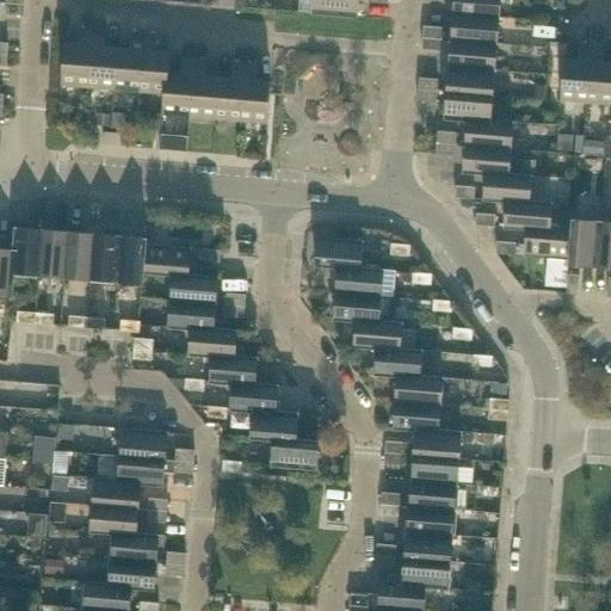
[(358,17),(358,0),(313,0),(313,13),(358,17)]
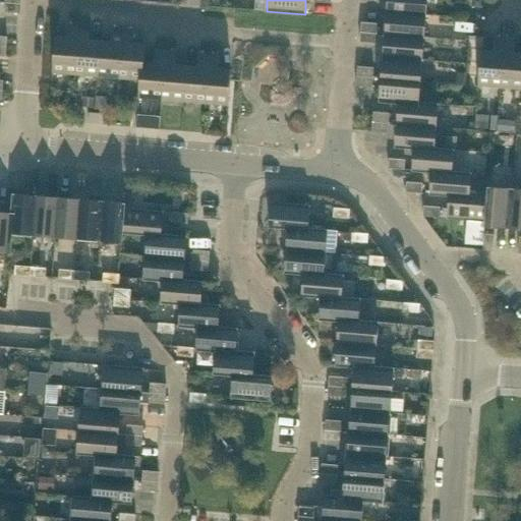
[(425,15),(426,0),(388,0),(387,12),(425,15)]
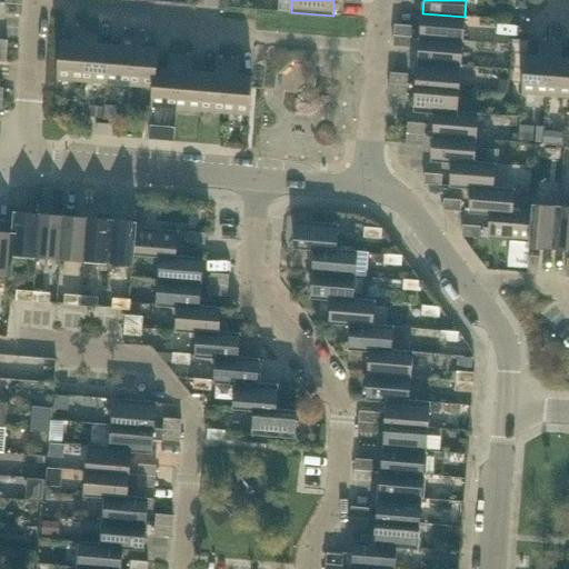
[(22,16),(23,5),(6,2),(5,13),(22,16)]
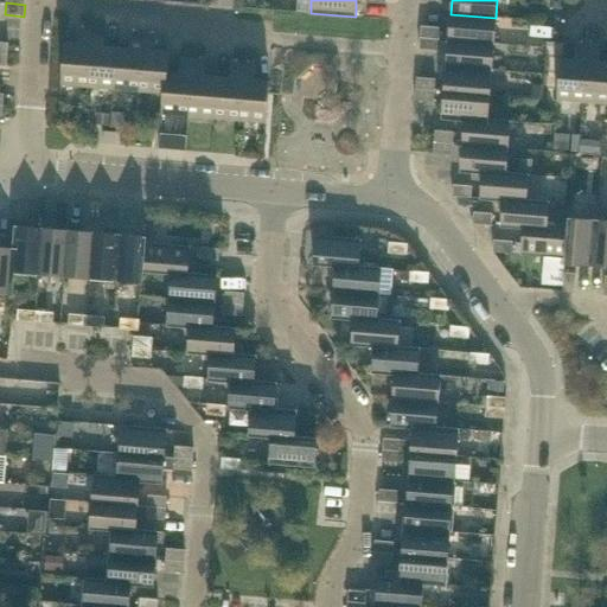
[(522,23),(542,21),(542,11),(522,11),(522,23)]
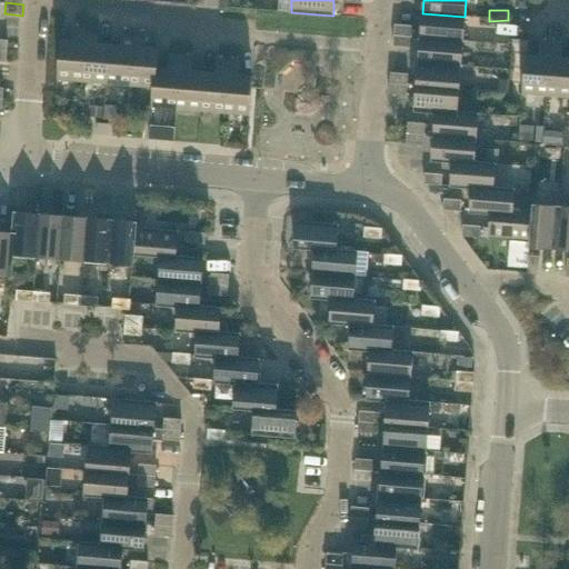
[(462,40),(465,17),(422,13),(420,38),(462,40)]
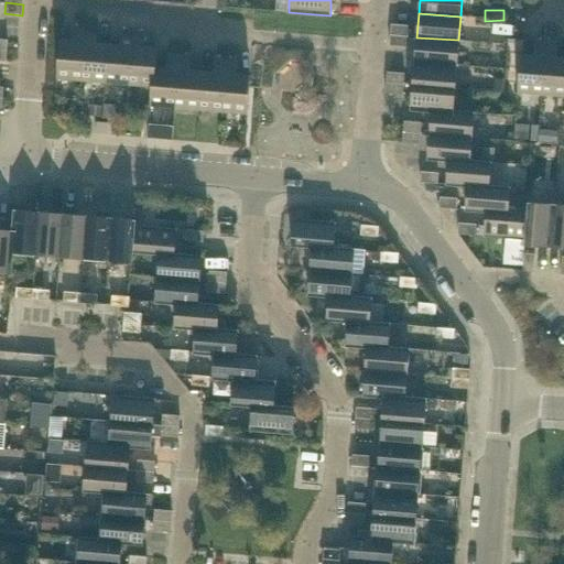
[(408,36),(409,25),(391,24),(390,34),(408,36)]
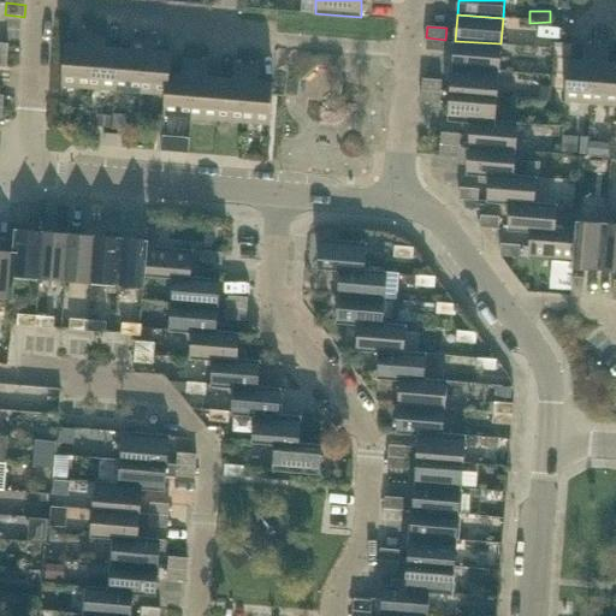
[(89,88),(94,30),(82,29),(81,45),(66,45),(63,86),(89,88)]
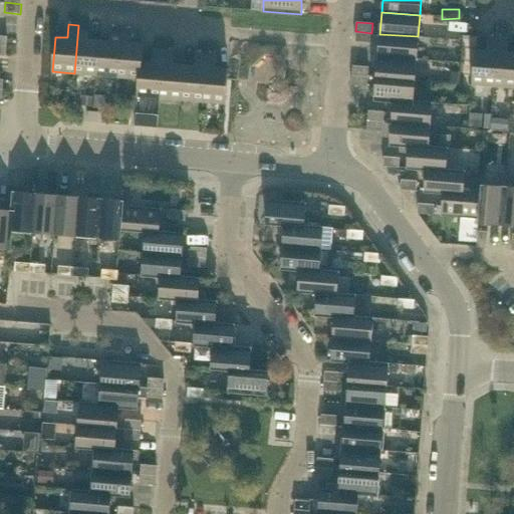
[(88,39),(89,26),(78,25),(74,73),(96,75),(99,40),(88,39)]
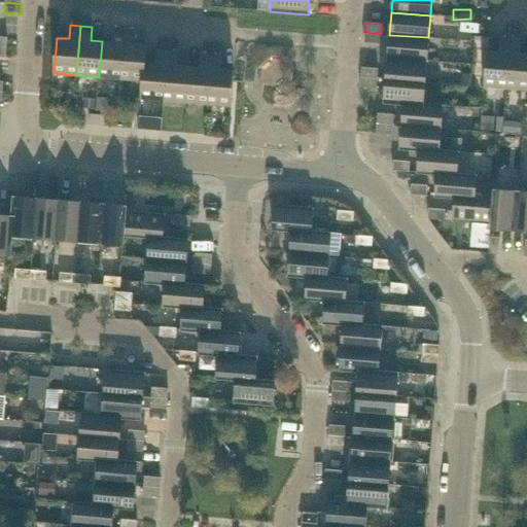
[(120,79),(125,30),(114,29),(113,42),(102,41),(99,77),(120,79)]
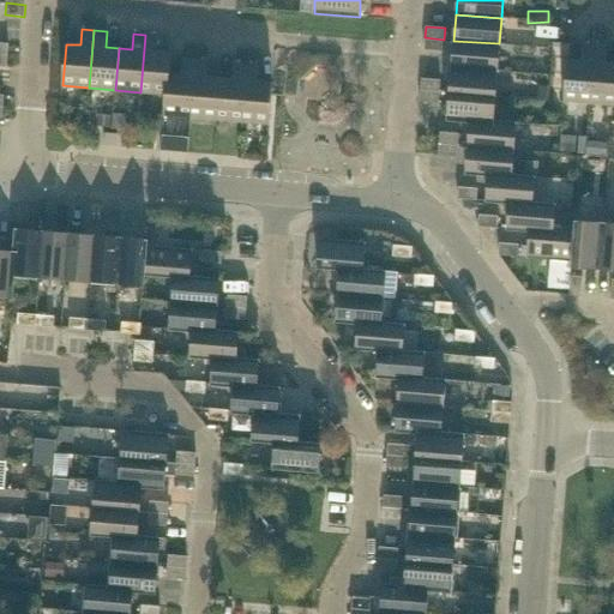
[(157,52),(158,36),(145,35),(140,92),(166,94),(167,94),(168,73),(169,73),(172,53),(157,52)]
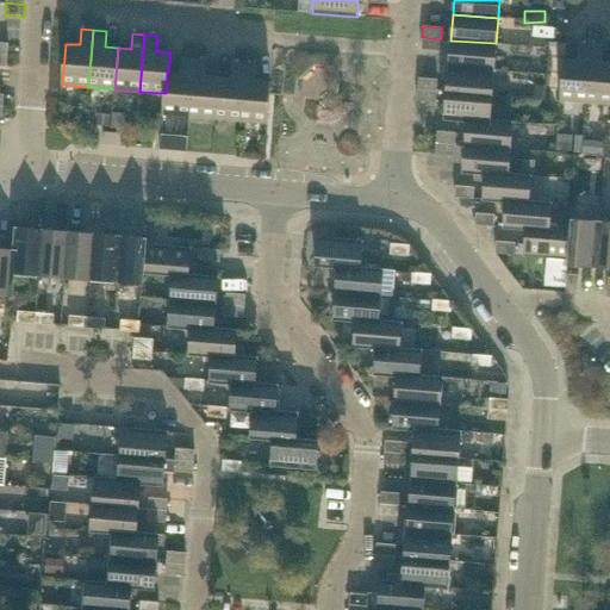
[(440,50),(441,39),(422,37),(421,49),(440,50)]
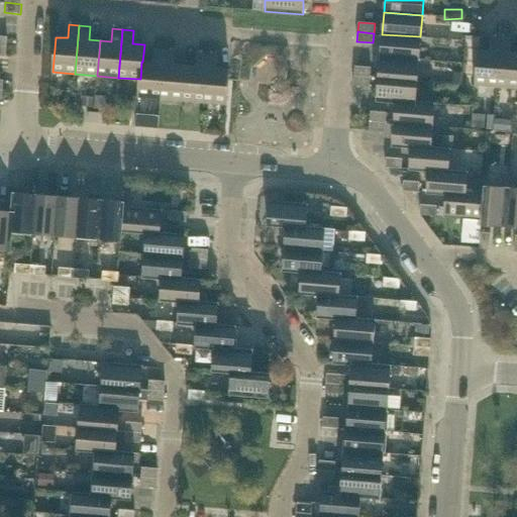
[(419,59),(420,36),(382,34),(380,56),(419,59)]
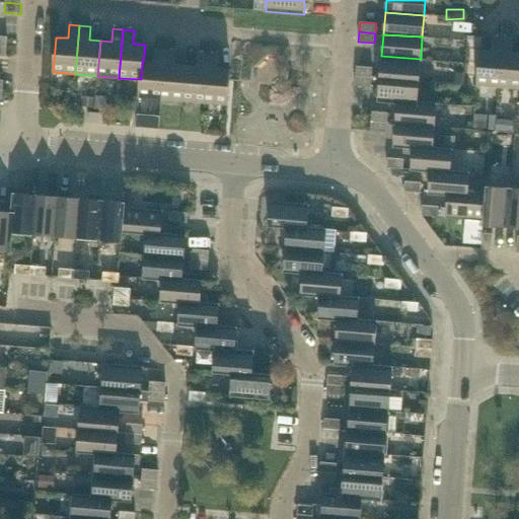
[(499,87),(503,39),(493,38),(491,51),(478,50),(475,85),(499,87)]
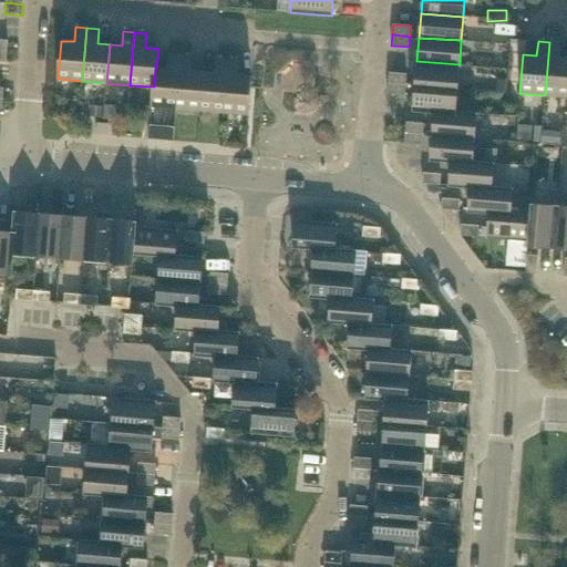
[(566,58),(559,58),(560,43),(549,42),(545,95),(566,96),(566,58)]
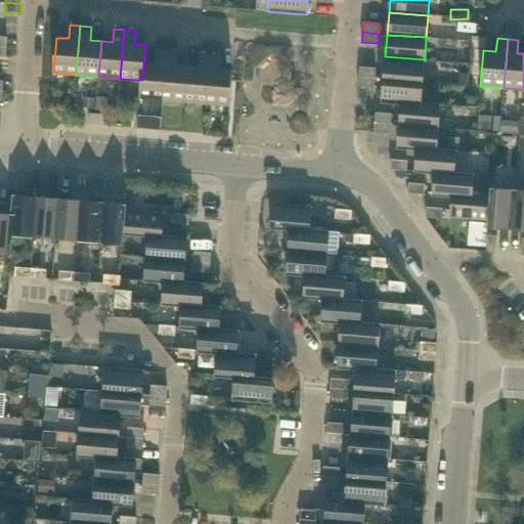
[(163,99),(167,51),(156,50),(155,63),(144,62),(143,62),(142,80),(141,80),(139,98),(163,99)]
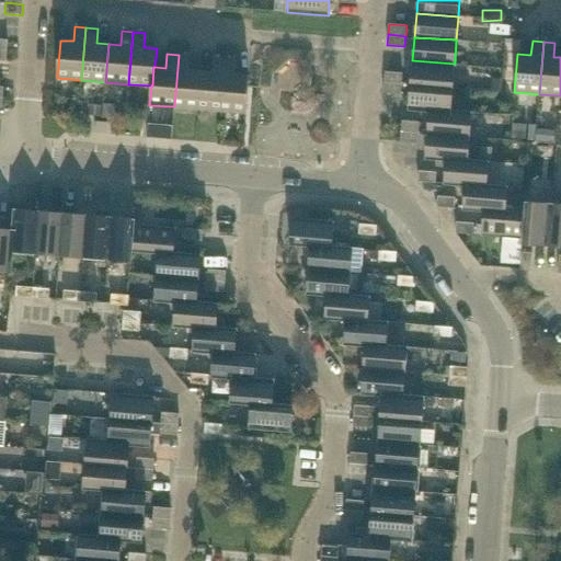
[(197,109),(201,71),(189,70),(190,56),(179,55),(174,106),(197,109)]
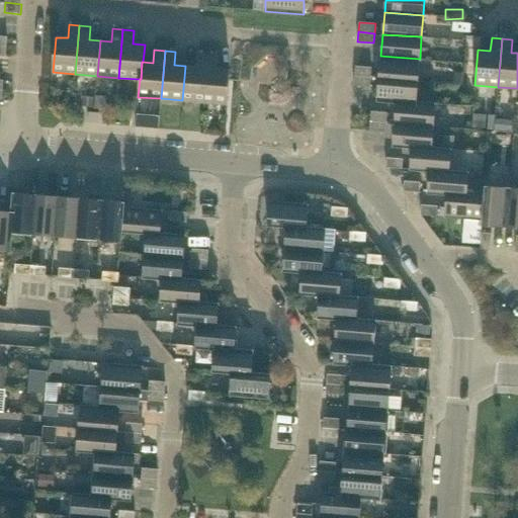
[(204,102),(208,54),(198,53),(196,67),(185,66),(182,100),(204,102)]
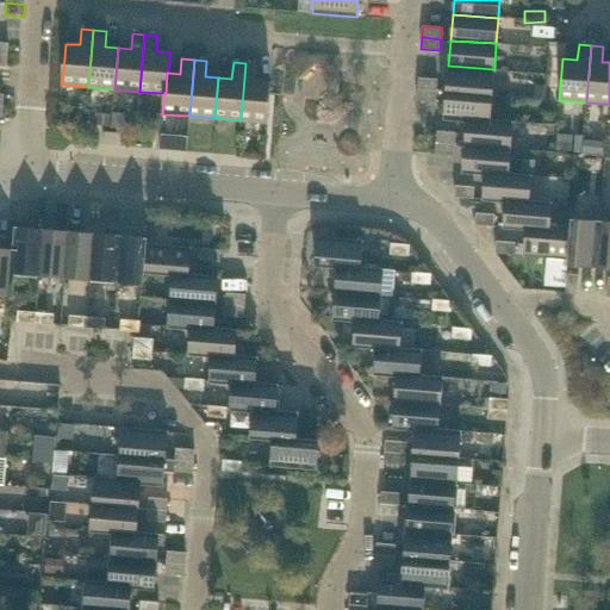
[(256,80),(257,64),(246,63),(241,120),(267,123),(271,81),(256,80)]
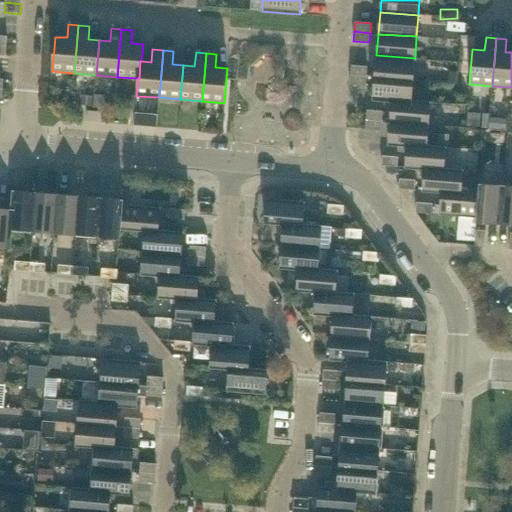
[(413,80),(415,58),(376,55),(375,77),(413,80)]
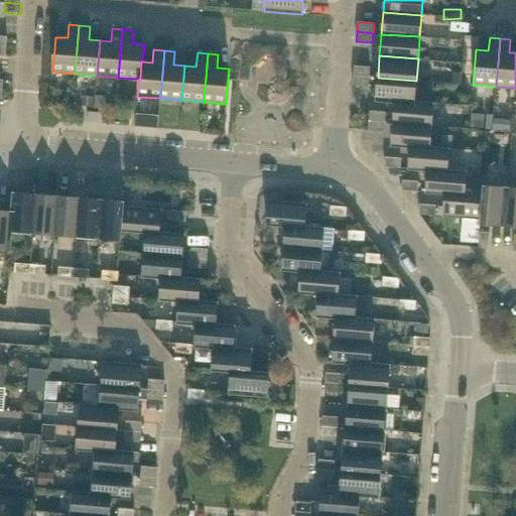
[(369,77),(370,68),(355,66),(354,76),(369,77)]
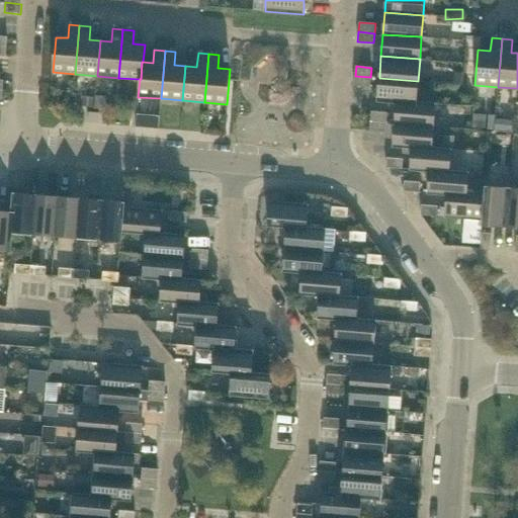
[(370,87),(370,77),(355,76),(354,86),(370,87)]
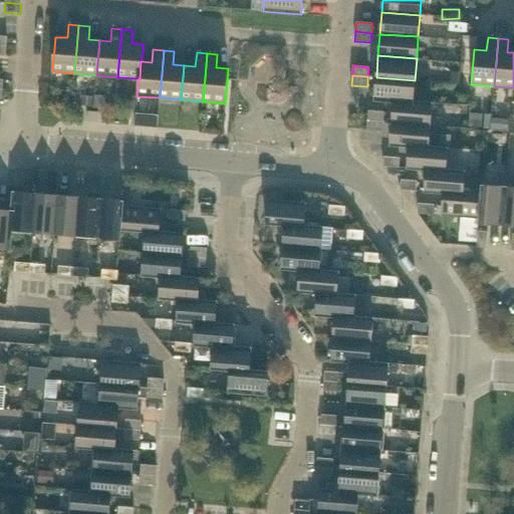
[(413,101),(413,100),(415,80),(376,77),(374,99),(394,101),(394,100),(413,101)]
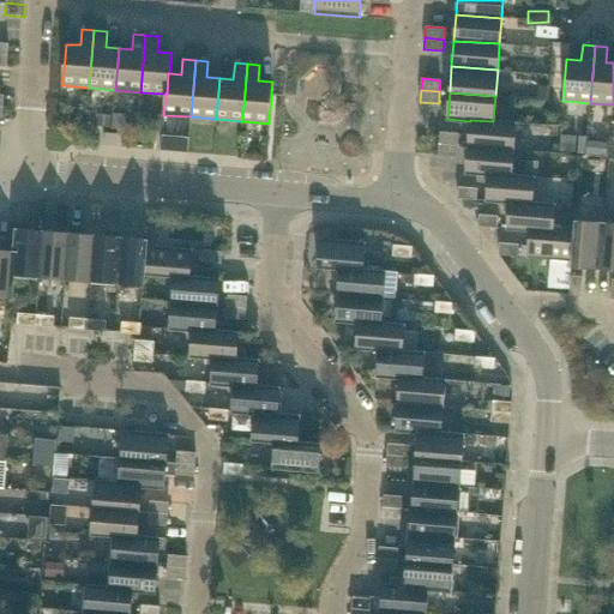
[(493,120),(493,121),(470,120),(470,121),(468,145),(513,149),(516,122),(493,120)]
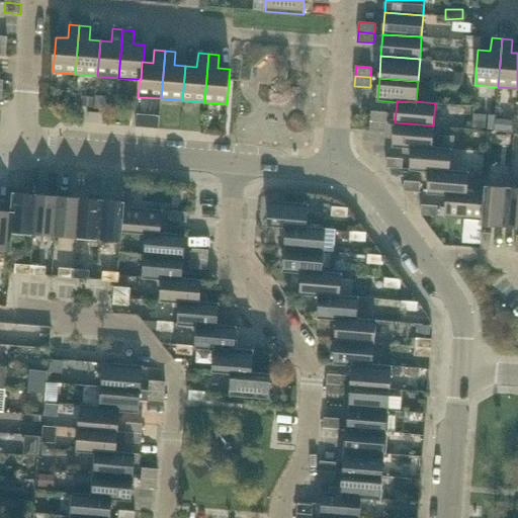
[(131,124),(132,110),(121,109),(120,123),(131,124)]
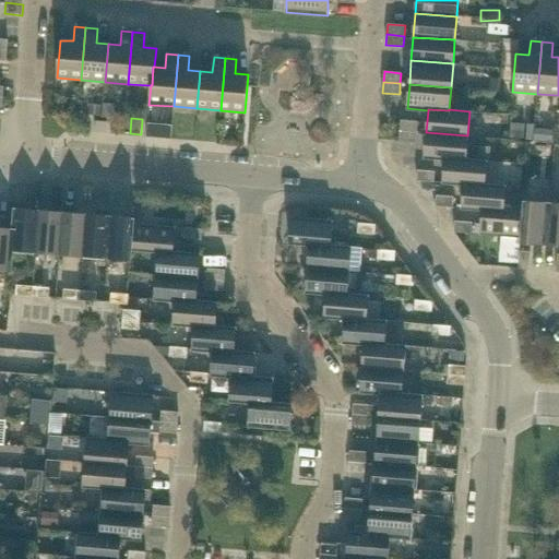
[(417,132),(418,121),(401,120),(400,131),(417,132)]
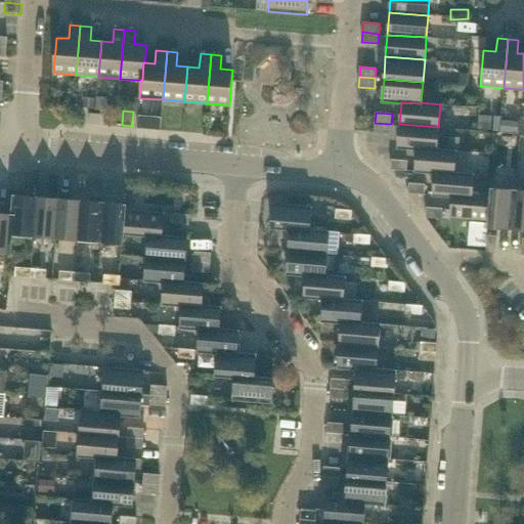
[(477,130),(489,131),(491,118),(478,117),(477,130)]
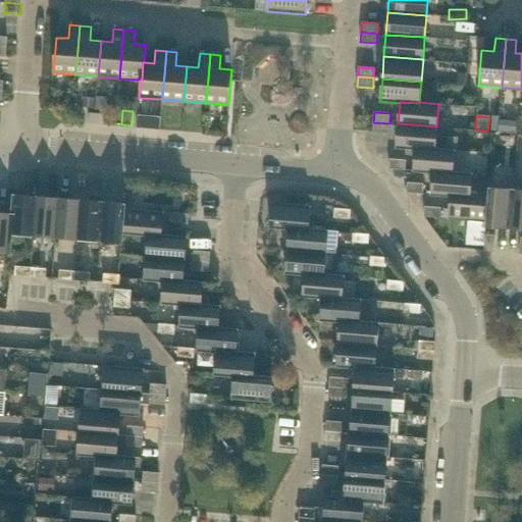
[(490,132),(499,132),(500,118),(491,117),(490,132)]
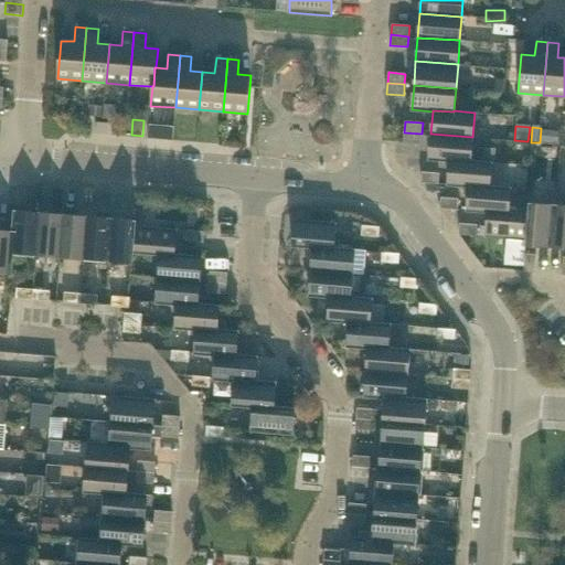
[(420,144),(422,134),(404,132),(403,142),(420,144)]
